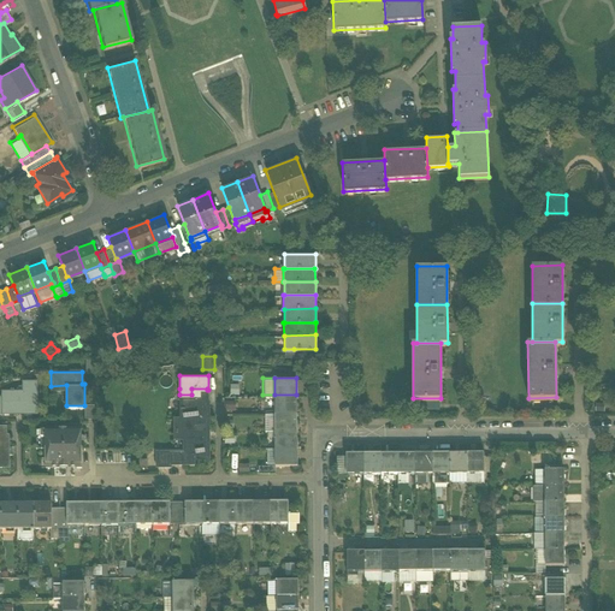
[(3,390),(3,395),(3,410),(36,410),(36,379),(23,379),(23,389),(3,390)]
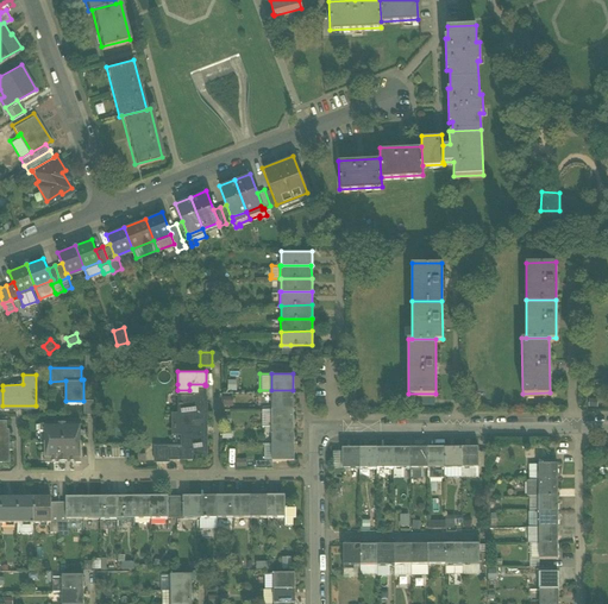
[(205,394),(205,385),(205,384),(189,384),(189,390),(177,390),(177,403),(182,403),(182,411),(205,411),(206,411),(206,394),(205,394)]
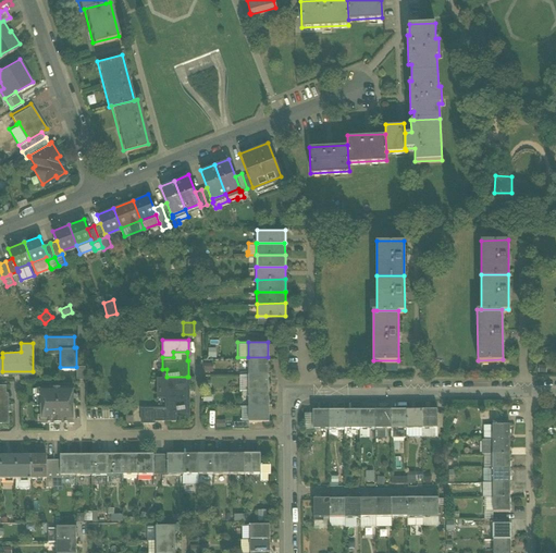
[(248,357),(248,372),(268,372),(268,357),(248,357)]
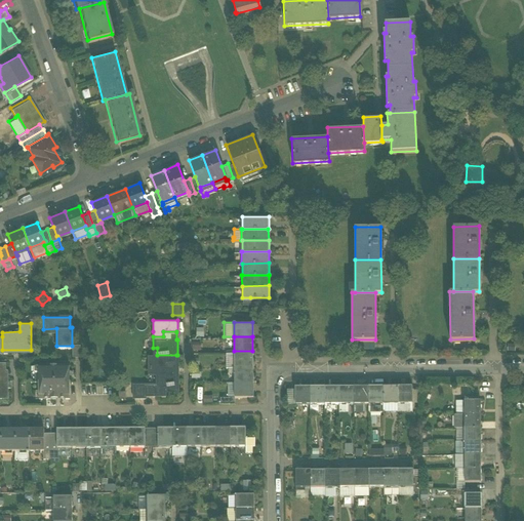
[(200,339),(192,339),(192,348),(200,348),(200,339)]
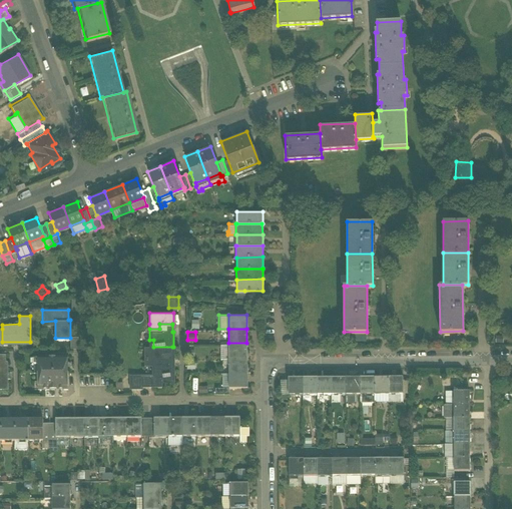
[(71,348),(78,348),(78,338),(70,338),(71,348)]
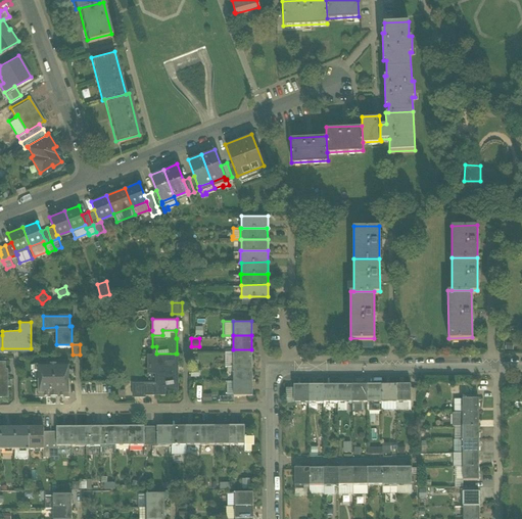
[(225,365),(233,365),(233,349),(225,349),(225,365)]
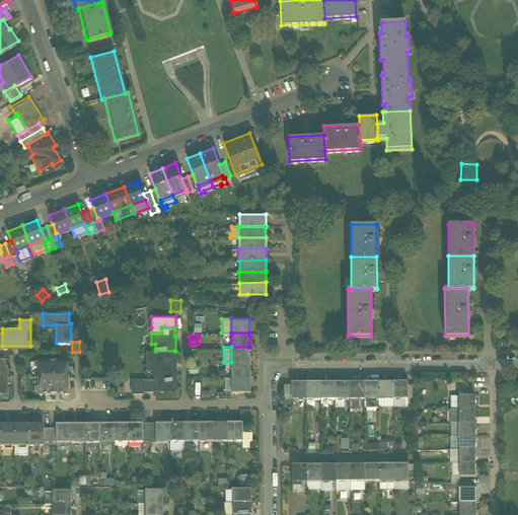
[(231,347),(231,362),(249,362),(249,347),(231,347)]
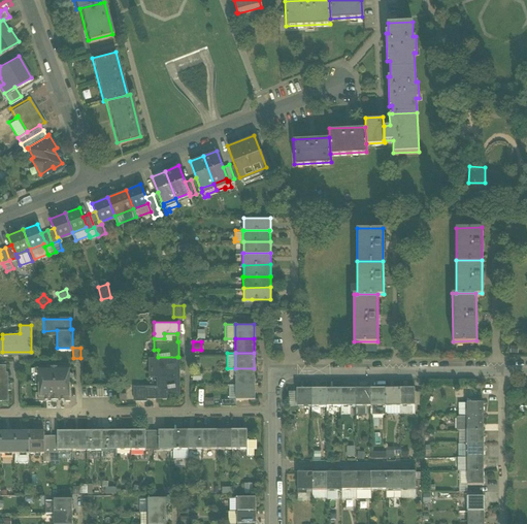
[(177,364),(177,357),(158,357),(151,357),(151,369),(152,369),(152,367),(158,367),(159,387),(145,387),(145,396),(166,396),(166,388),(169,388),(169,391),(178,391),(178,364),(177,364)]
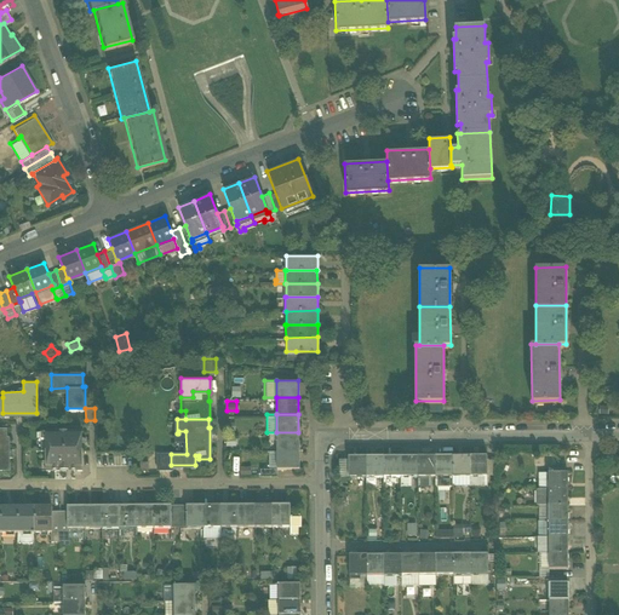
[(40,438),(46,438),(46,436),(50,436),(50,429),(51,429),(51,427),(40,427),(39,430),(39,436),(40,438)]
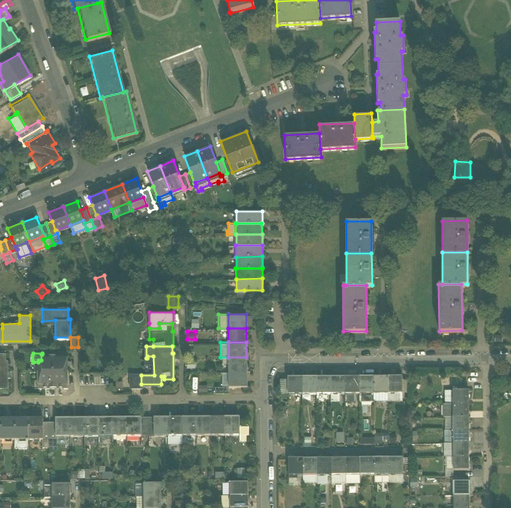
[(66,354),(42,354),(41,354),(41,360),(38,360),(38,362),(38,370),(67,370),(67,364),(69,364),(70,363),(70,361),(69,360),(66,360),(66,354)]
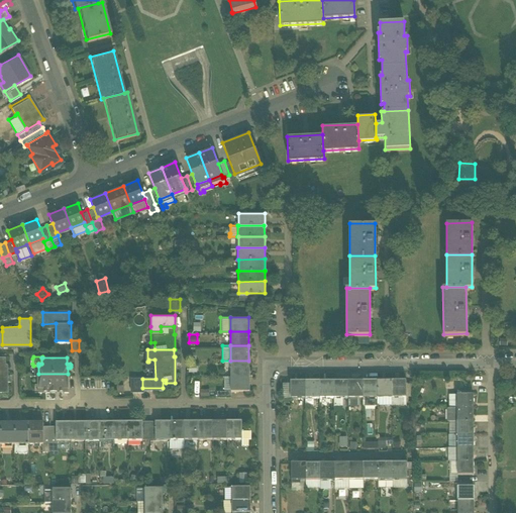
[(230,361),(230,375),(248,375),(248,361),(230,361)]
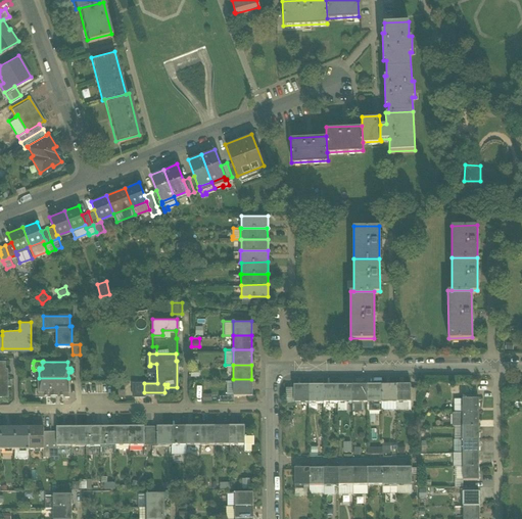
[(68,394),(68,378),(39,378),(39,387),(42,387),(43,394),(68,394)]
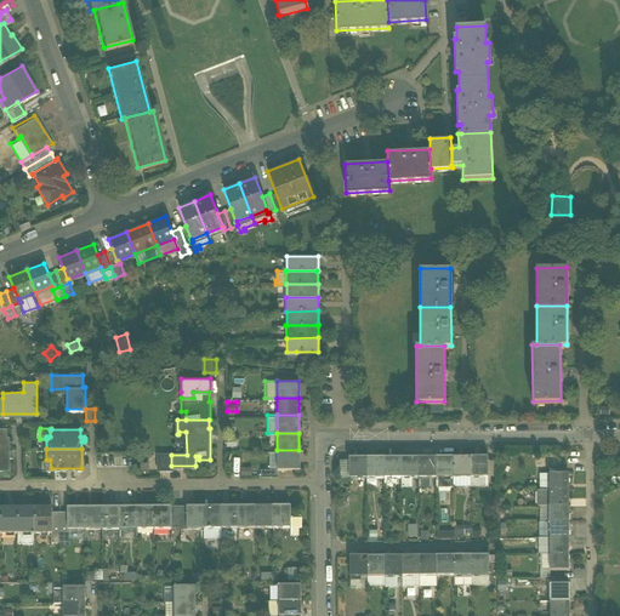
[(300,467),(299,450),(277,450),(277,467),(300,467)]
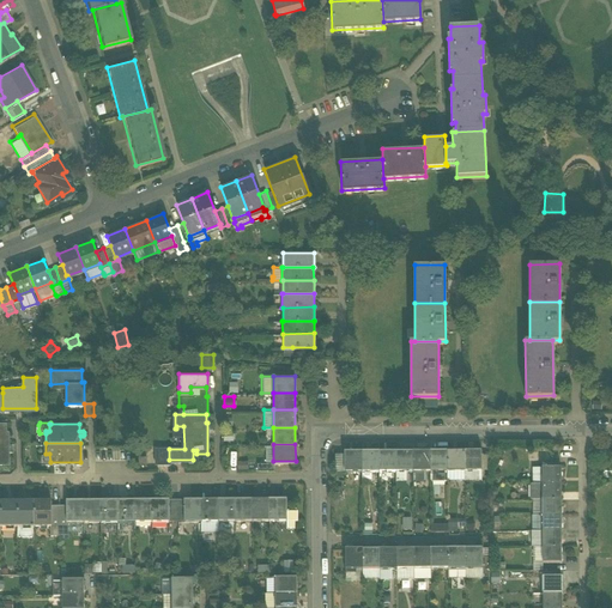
[(155,462),(169,462),(169,460),(169,449),(169,447),(155,447),(155,462)]
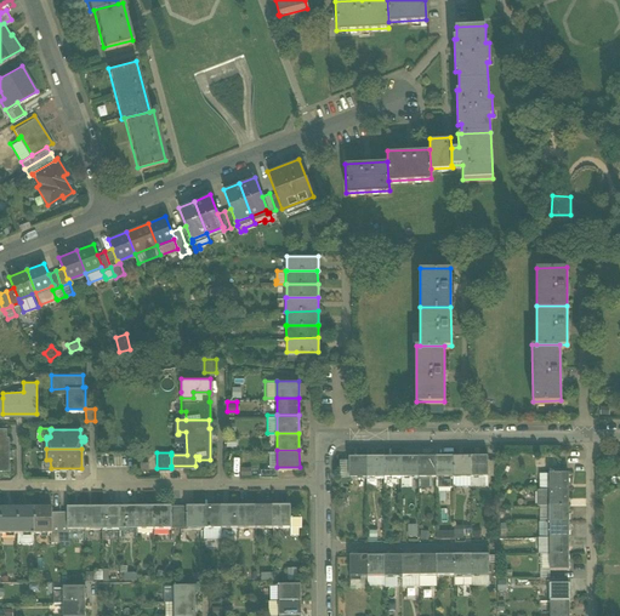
[(367,474),(384,474),(384,454),(365,455),(367,474)]
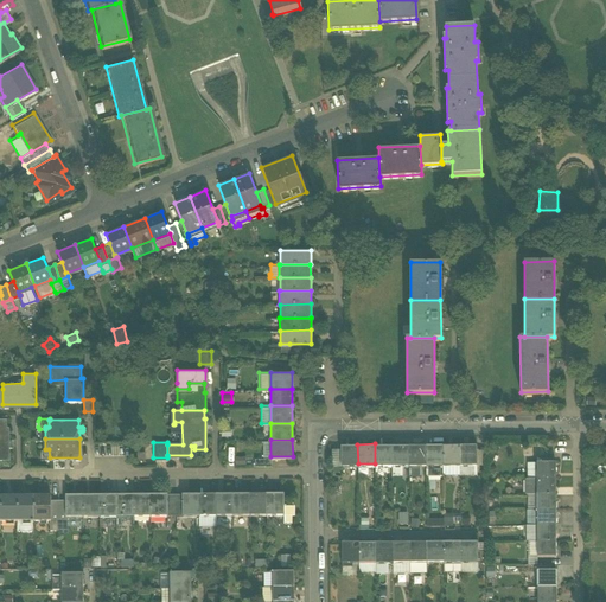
[(375,463),(391,463),(391,443),(375,443),(375,463)]
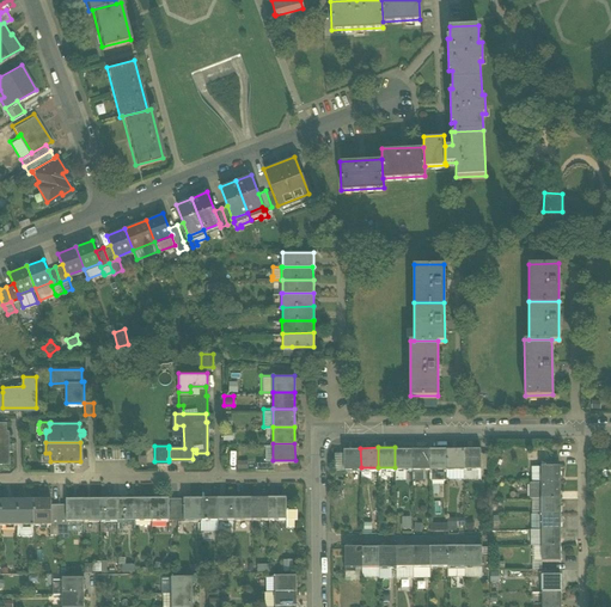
[(405,467),(411,467),(411,447),(395,447),(395,467),(405,467)]
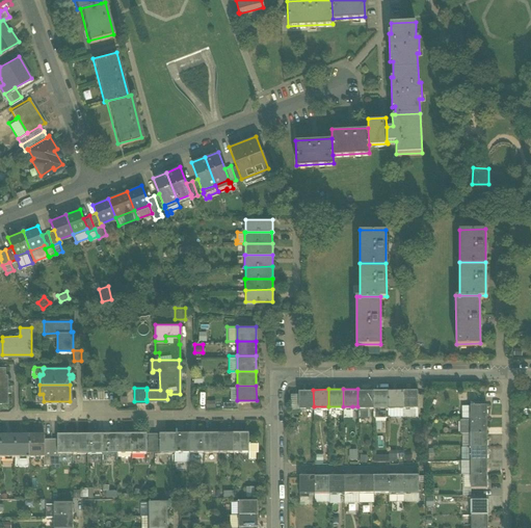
[(369,406),(373,406),(373,389),(357,389),(357,406),(369,406)]
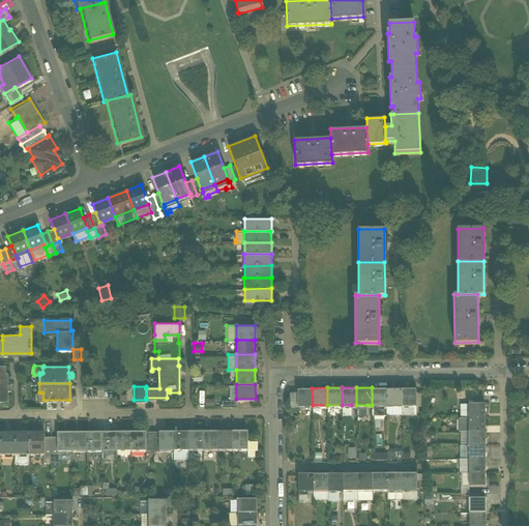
[(385,405),(386,405),(386,387),(372,387),(372,405),(385,405)]
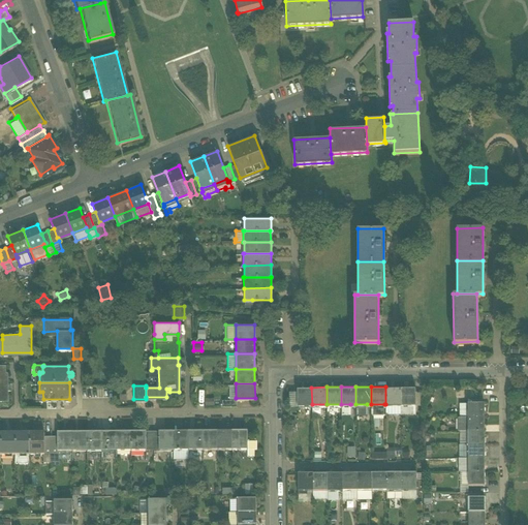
[(385,404),(400,404),(400,387),(385,387),(385,404)]
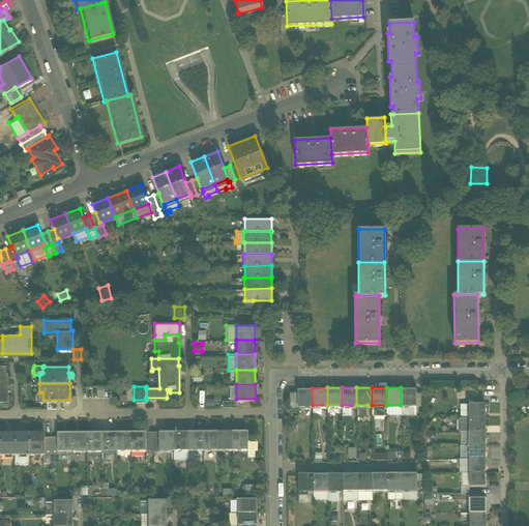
[(415,387),(401,387),(401,405),(416,405),(415,390),(415,387)]
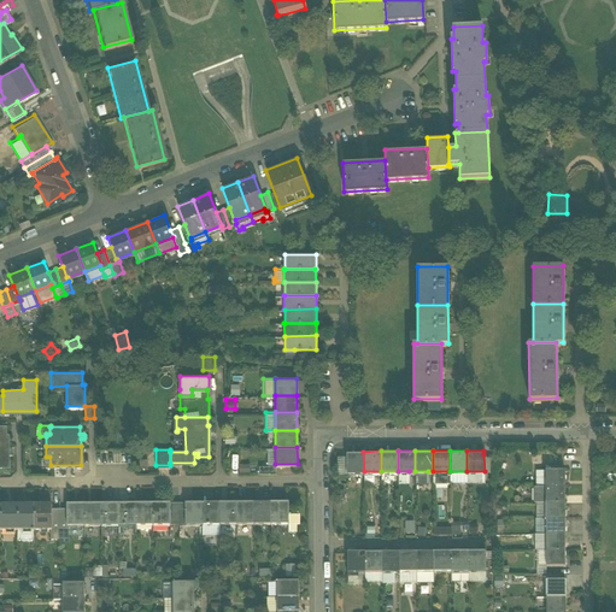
[(346,471),(364,471),(363,452),(346,452),(346,454),(346,471)]
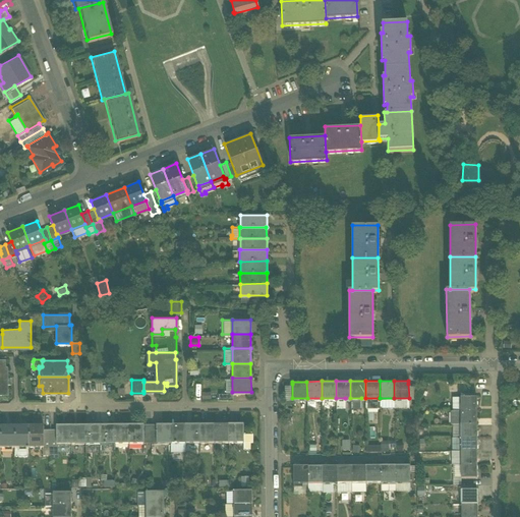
[(284,398),(292,398),(292,384),(284,384),(284,398)]
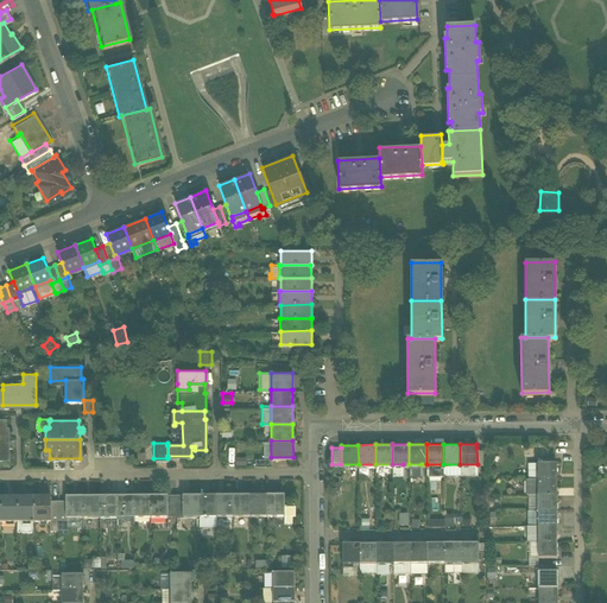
[(245,454),(234,455),(235,464),(246,463),(245,454)]
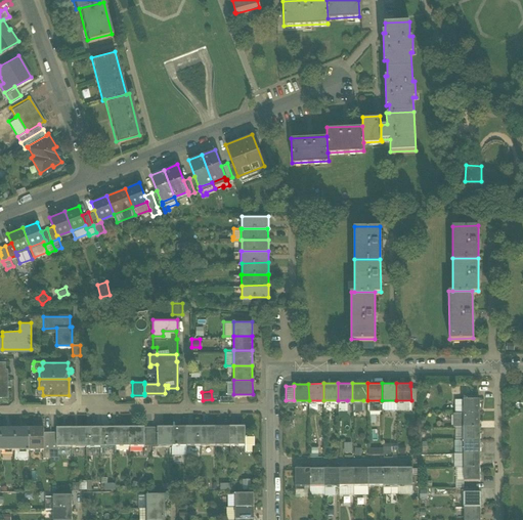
[(479,397),(463,397),(463,410),(479,410),(479,397)]
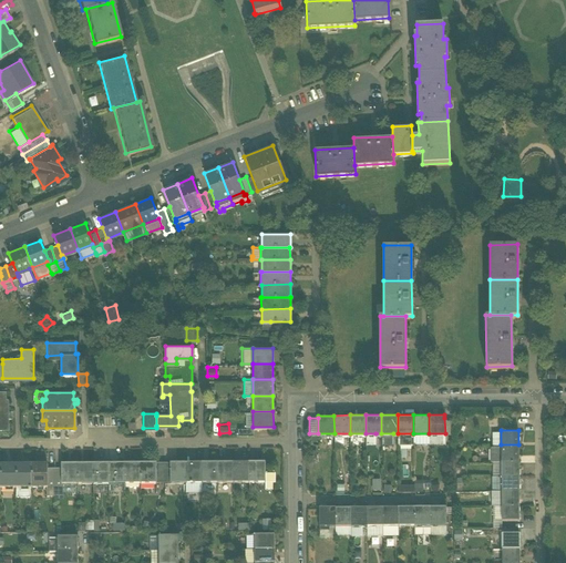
[(376,433),(366,433),(366,442),(376,442),(376,433)]
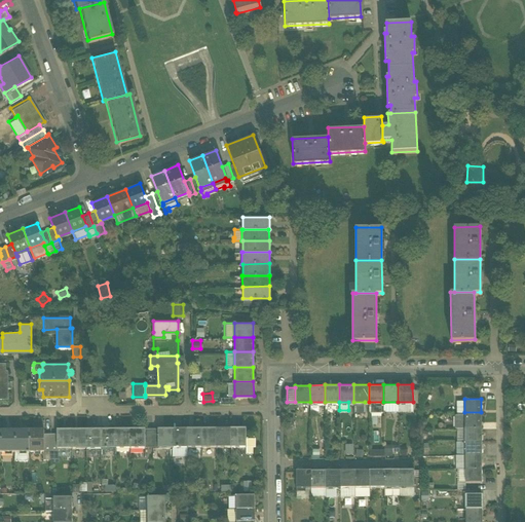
[(365,410),(365,402),(353,402),(353,410),(365,410)]
